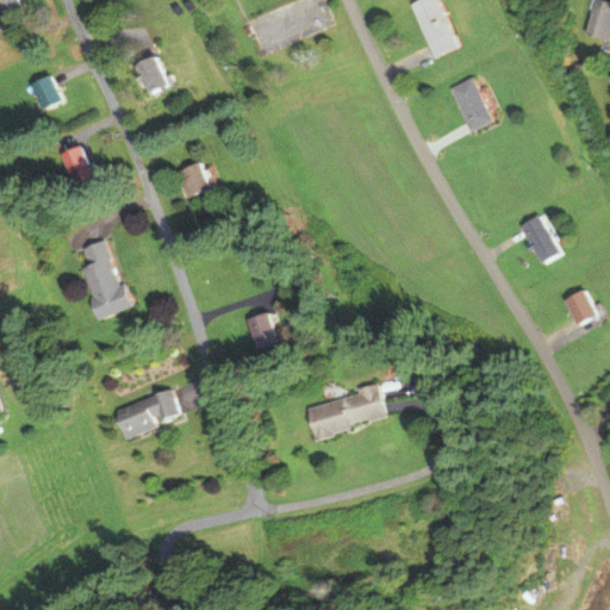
[(0,0),(0,12),(2,20),(23,13),(18,0),(0,0)]
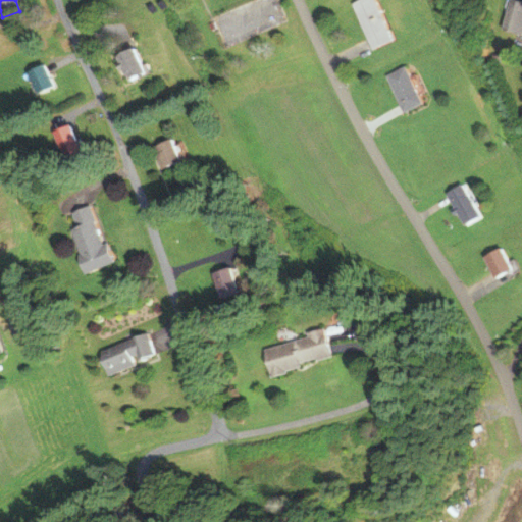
[(357,0),(351,2),(369,50),(390,42),(374,0),(357,0)]
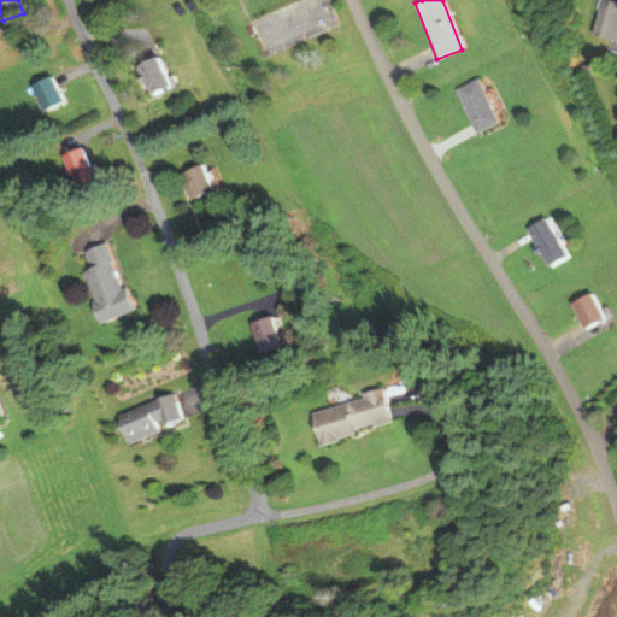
[(616,3),(609,0),(603,0),(593,34),(616,40),(616,3)]
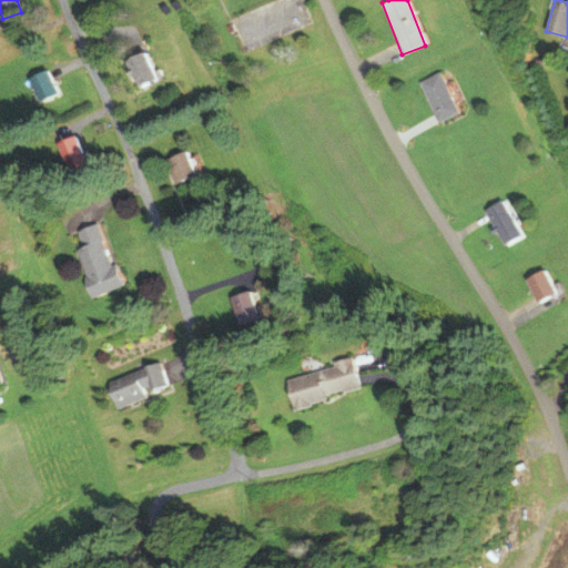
[(161,80),(146,51),(128,60),(141,89),(161,80)]
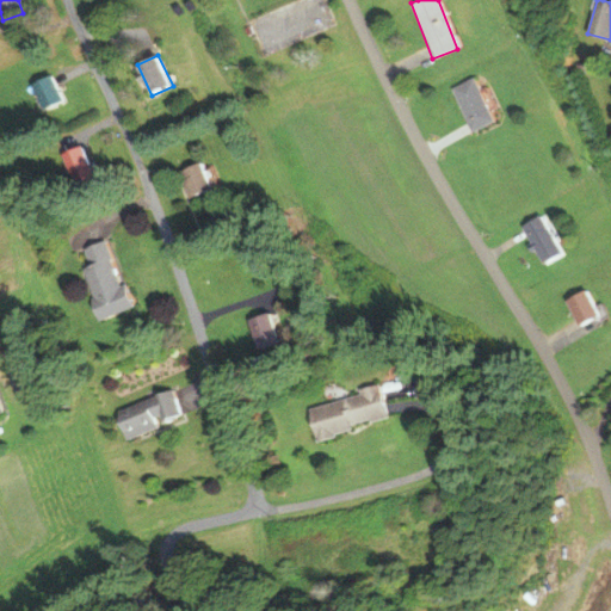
[(63,102),(50,74),(29,85),(41,111),(63,102)]
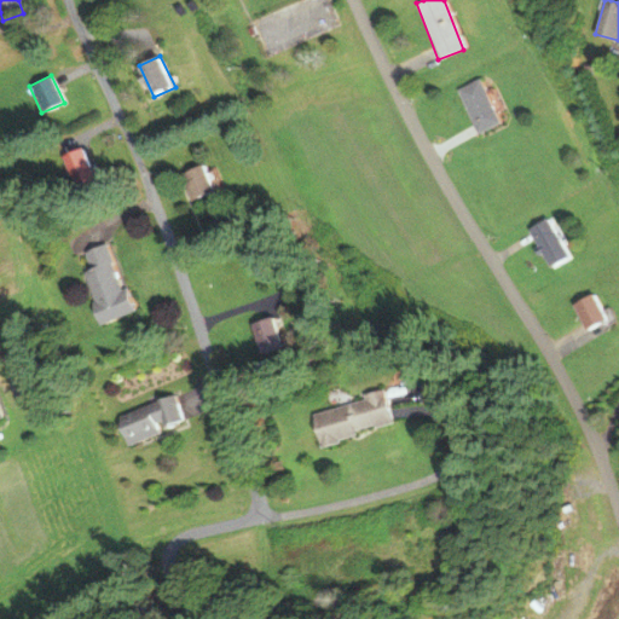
[(474,133),(497,125),(480,79),(456,87),(474,133)]
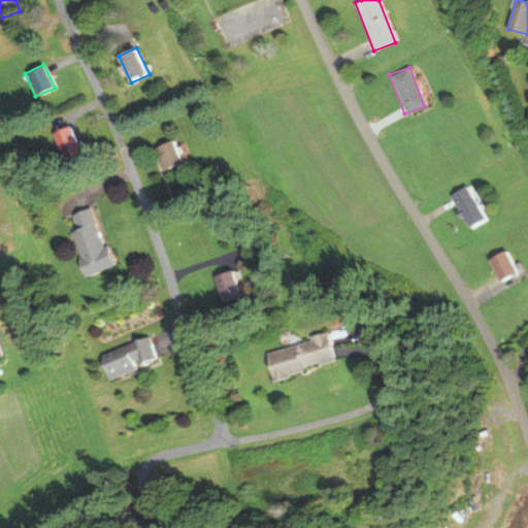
[(80,158),(80,128),(57,128),(57,158),(80,158)]
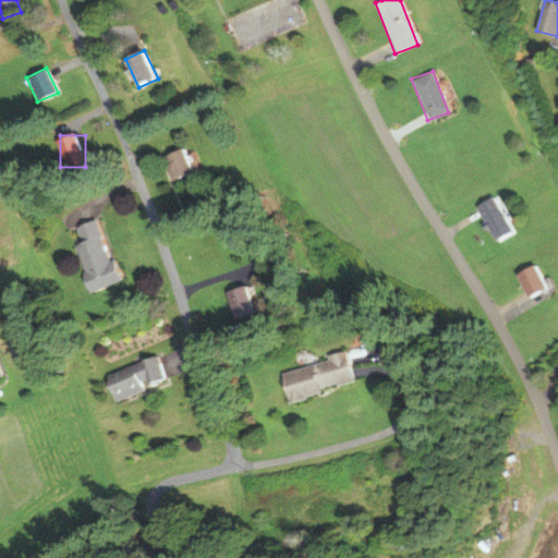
[(165,157),(176,180),(195,171),(184,148),(165,157)]
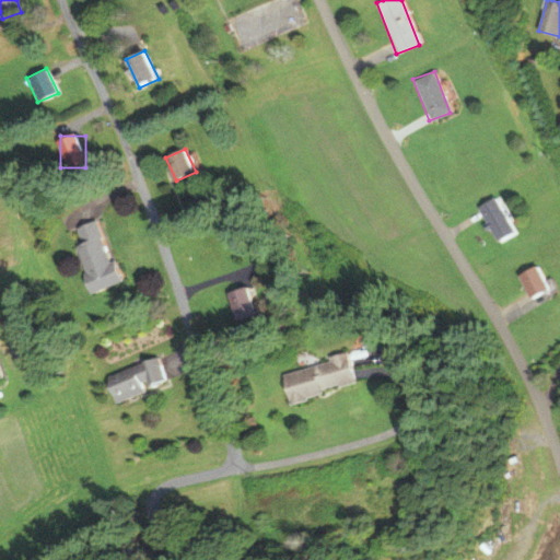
[(478,207),(499,242),(516,232),(496,197),(478,207)]
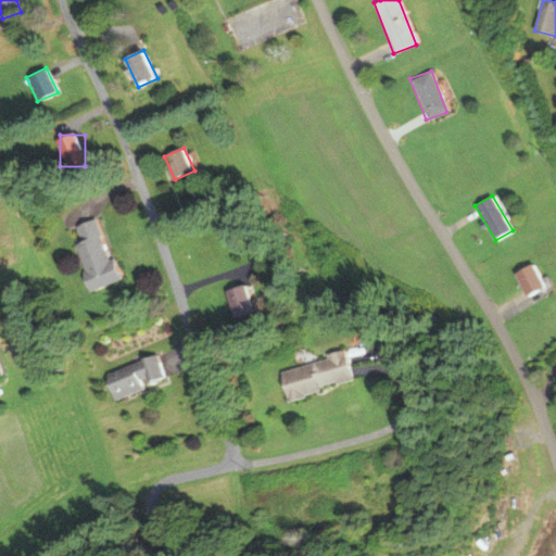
[(89,290),(117,282),(101,218),(73,226),(89,290)]
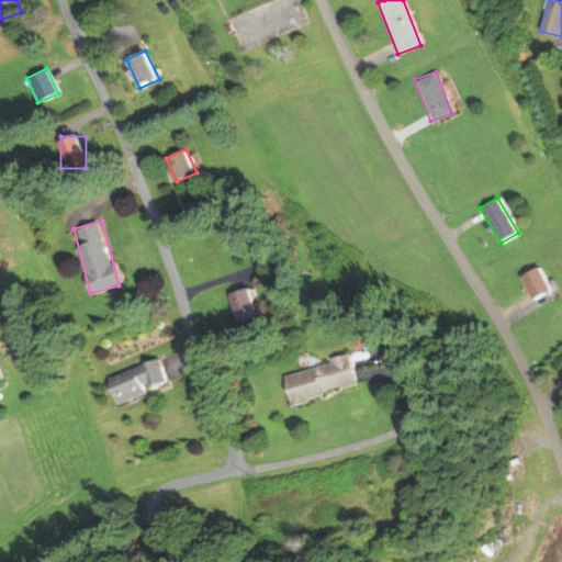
[(523,276),(534,299),(552,290),(540,267),(523,276)]
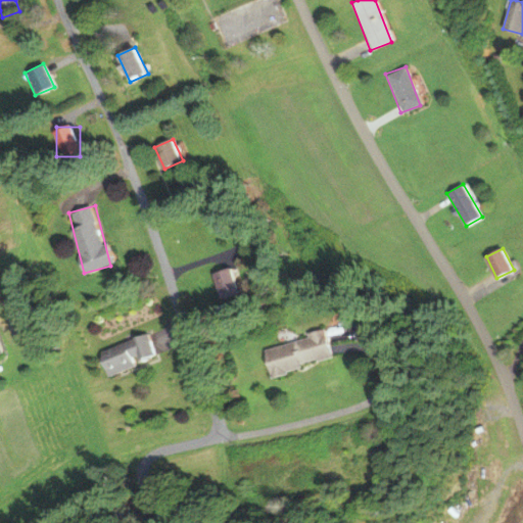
[(239,293),(231,267),(211,273),(221,299),(239,293)]
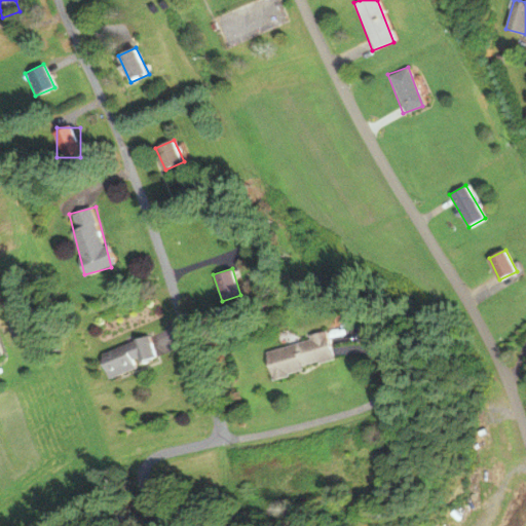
[(264,349),(271,378),(334,363),(328,334),(264,349)]
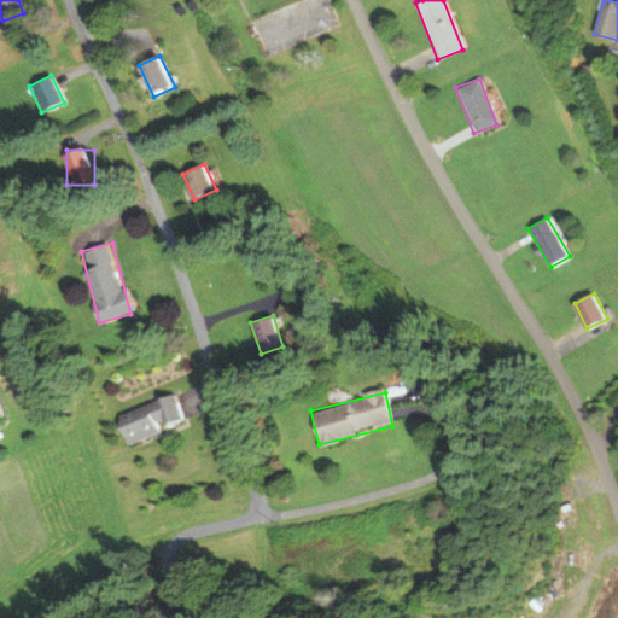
[(117,417),(127,444),(185,424),(174,395),(117,417)]
